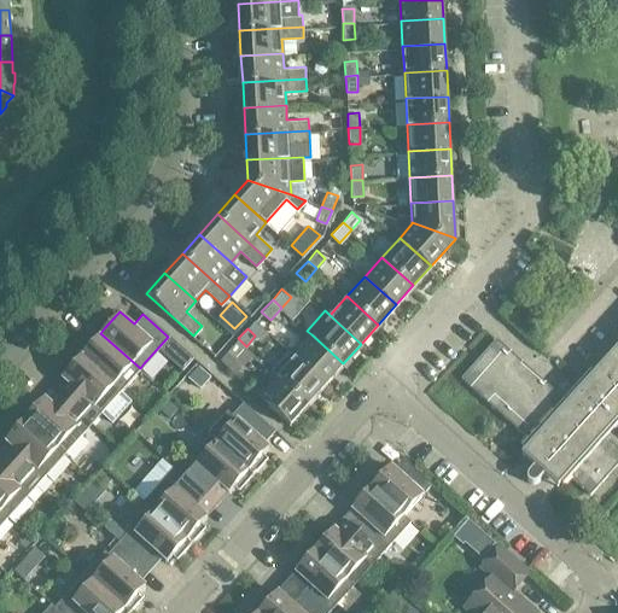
[(91,344),(81,354),(114,383),(123,373),(132,362),(139,369),(140,368),(100,333),(91,344)]
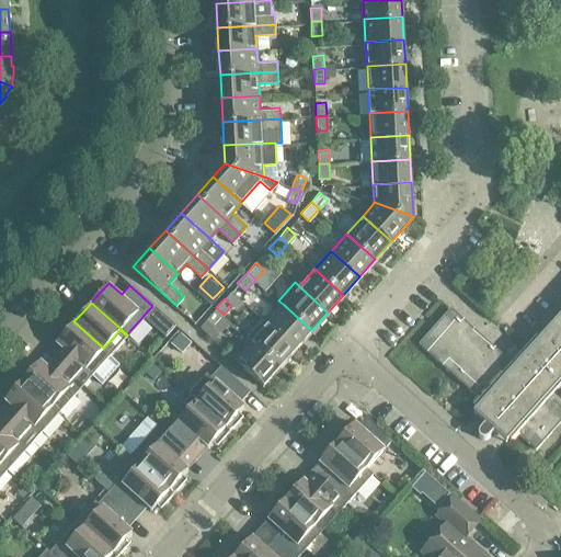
[(283,304),(267,321),(296,348),(311,330),(283,304)]
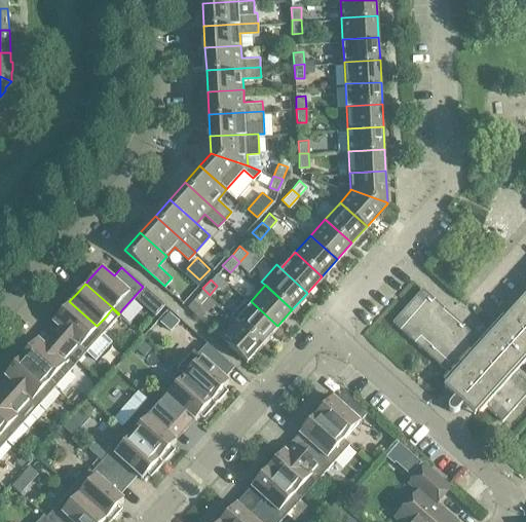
[(525,292),(483,341),(475,334),(422,287),(392,321),(455,376),(444,388),(455,400),(451,404),(449,408),(450,411),(451,413),(455,413),(456,413),(462,407),(473,416),(485,404),(502,419),(525,393),(525,379),(518,372),(525,362),(525,292)]
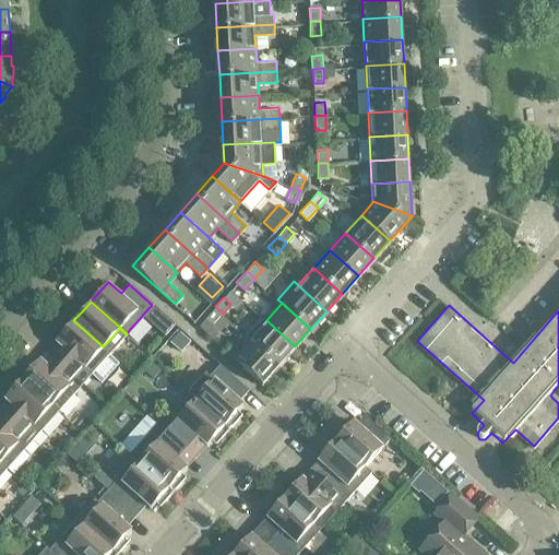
[(215,306),(205,318),(213,325),(223,314),(215,306)]
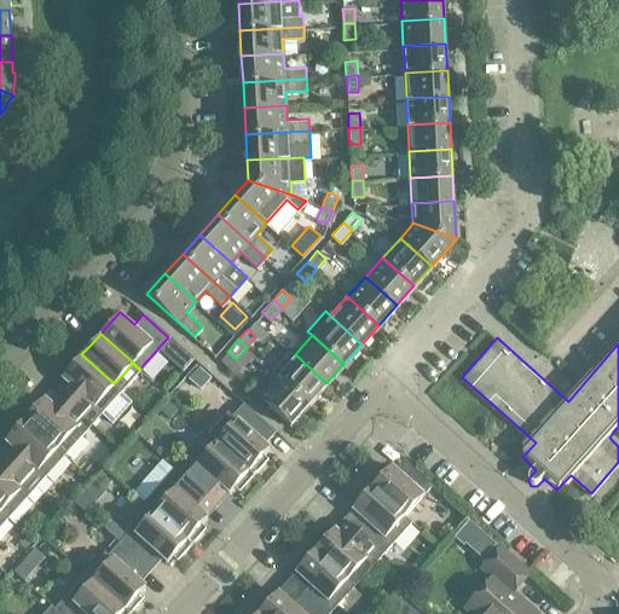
[(327,383),(295,354),(290,349),(272,370),(278,374),(310,403),(327,383)]
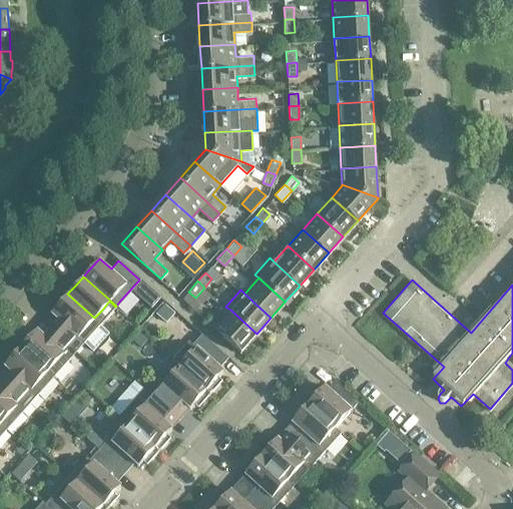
[(63,299),(51,312),(74,333),(67,341),(76,350),(96,328),(100,323),(94,318),(67,294),(63,299)]
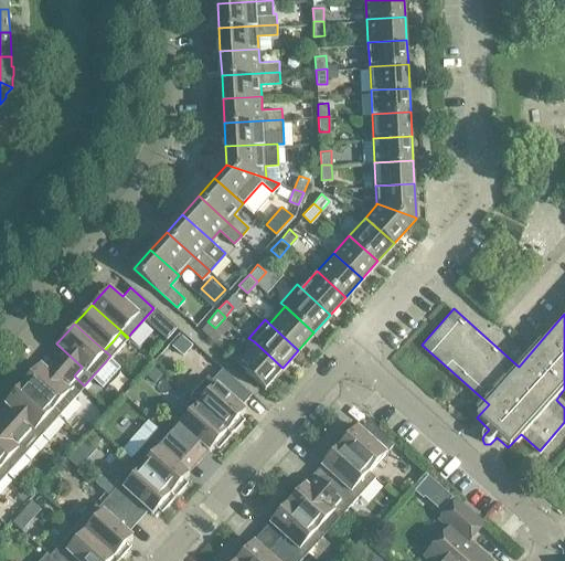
[(254,341),(236,361),(265,387),(283,368),(254,341)]
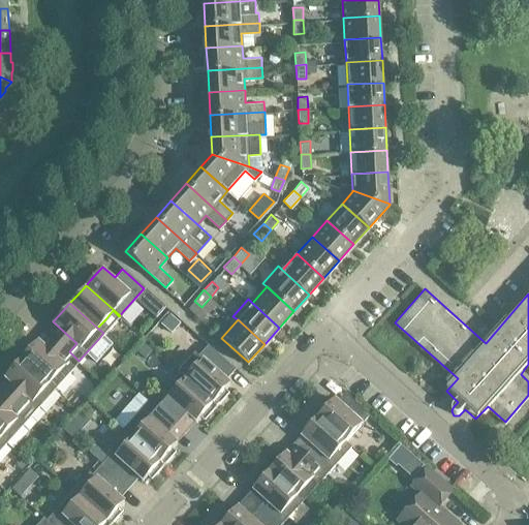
[(37,339),(21,358),(55,388),(70,370),(79,361),(69,351),(58,340),(57,341),(50,349),(37,339)]
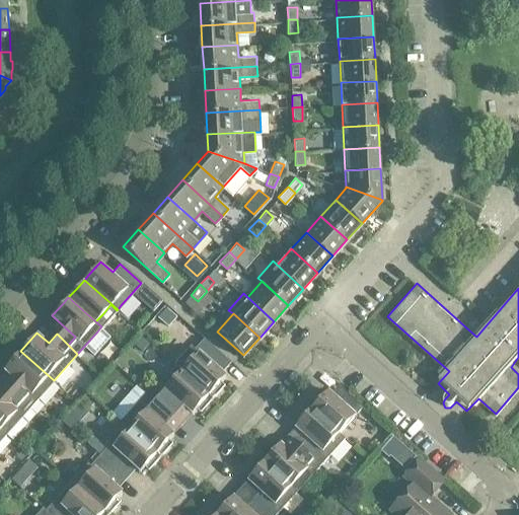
[(125,348),(133,339),(127,333),(119,342),(125,348)]
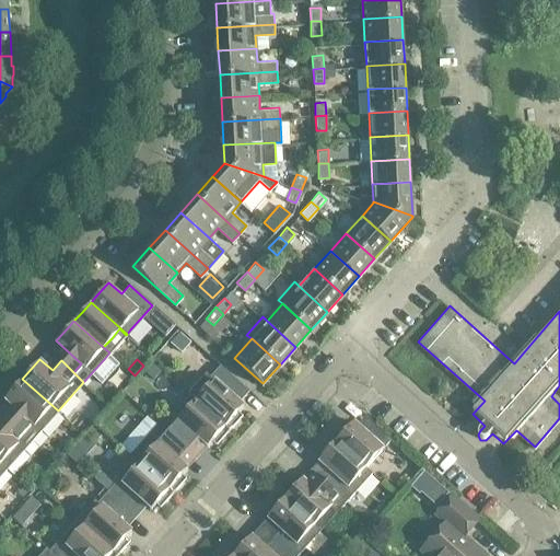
[(234,396),(244,384),(221,363),(210,374),(207,371),(188,392),(196,398),(230,429),(241,417),(236,413),(243,405),(234,396)]
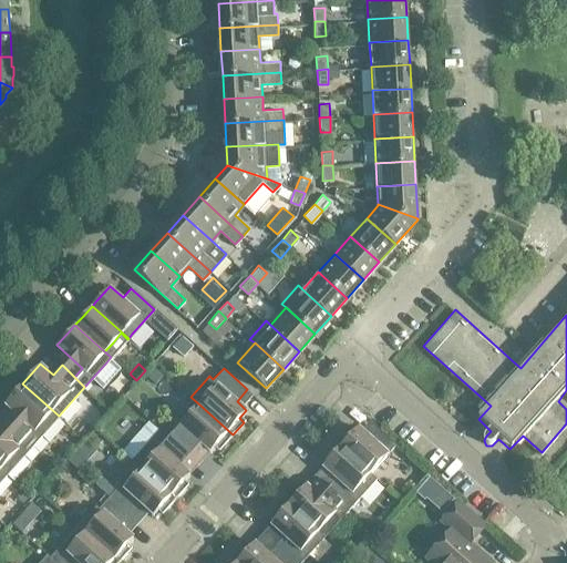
[(22,384),(4,402),(18,415),(9,423),(33,444),(59,416),(22,384)]
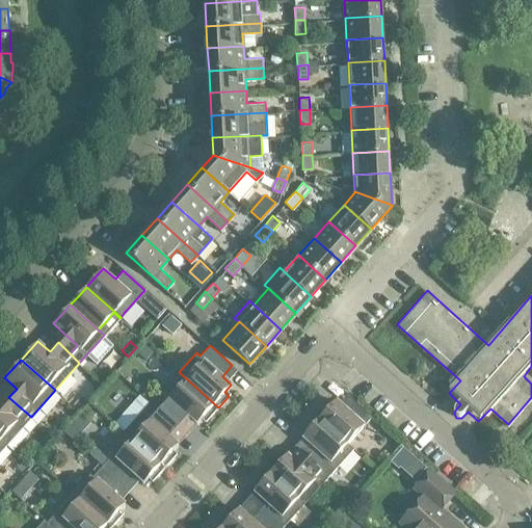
[(163,392),(154,403),(178,425),(187,415),(196,423),(204,415),(208,419),(218,407),(186,378),(169,398),(163,392)]
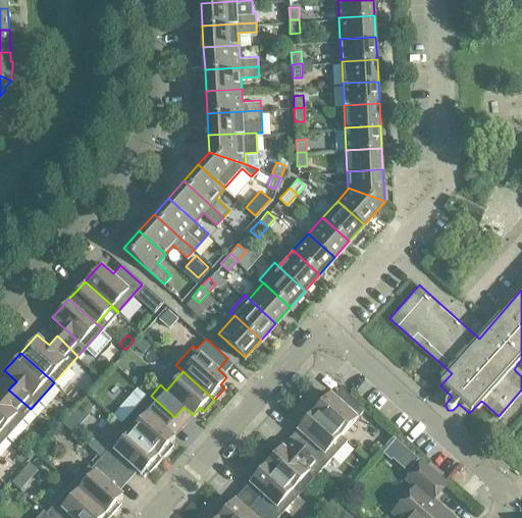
[(0,396),(0,429),(6,435),(31,409),(8,390),(1,398),(0,396)]
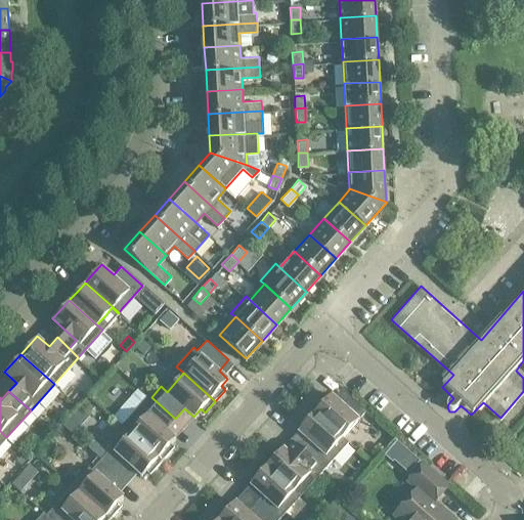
[(349,395),(342,402),(331,392),(313,412),(347,441),(348,440),(342,435),(365,409),(349,395)]
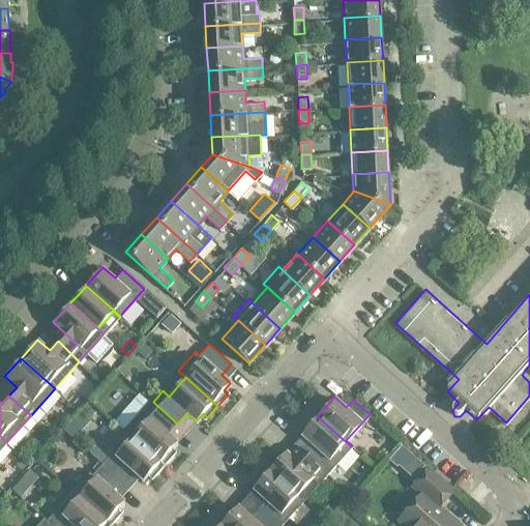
[(150,399),(123,428),(164,465),(174,454),(171,449),(177,442),(168,434),(177,424),(153,402),(150,399)]
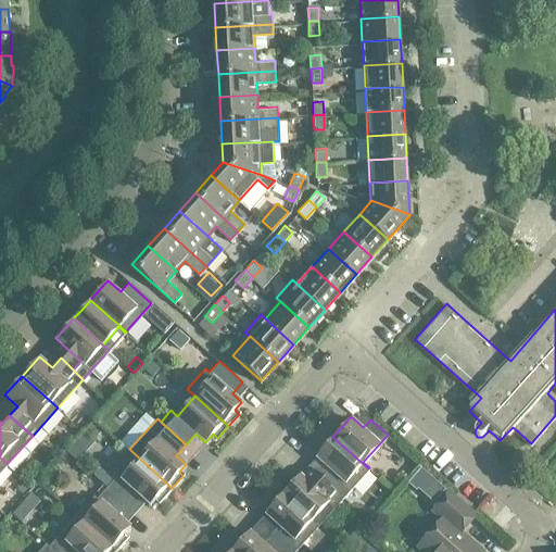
[(368,468),(332,437),(316,455),(330,467),(321,476),(321,477),(343,497),(344,496),(368,468)]
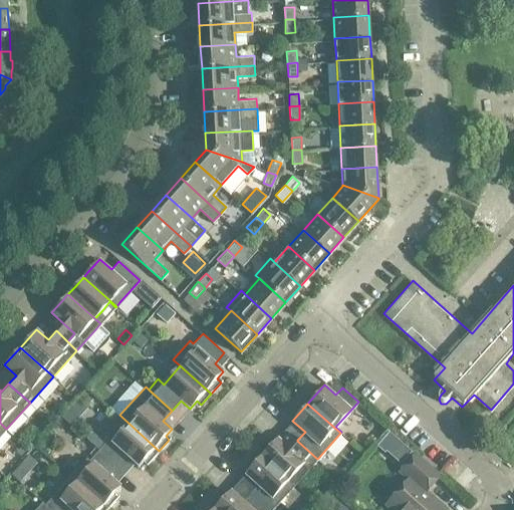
[(108,439),(99,449),(120,468),(130,458),(139,466),(146,459),(149,462),(159,451),(119,415),(118,416),(121,419),(105,437),(108,439)]
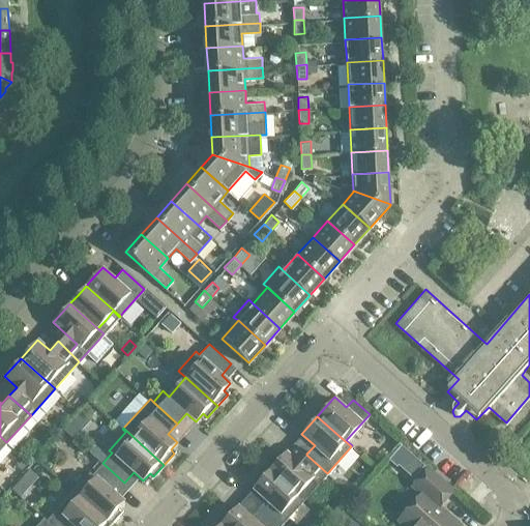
[(414,475),(425,463),(404,443),(392,456),(414,475)]
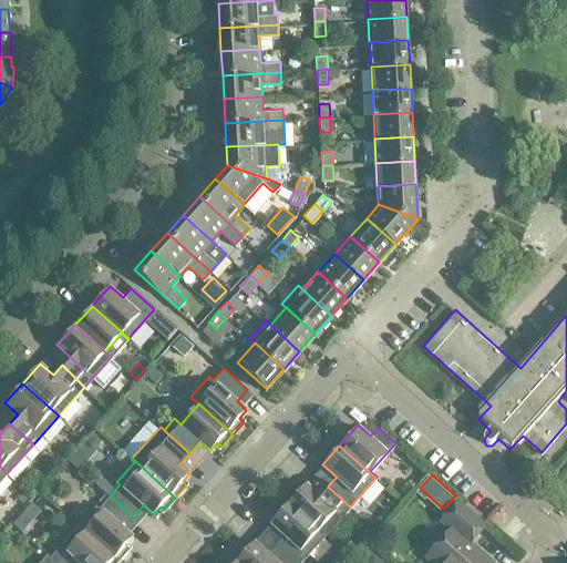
[(351,505),(328,485),(328,487),(320,494),(307,482),(288,503),(325,535),(350,507),(351,505)]
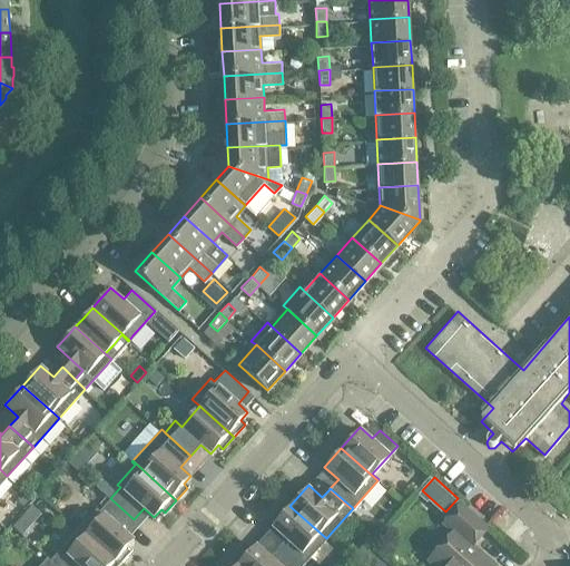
[(97,507),(79,527),(119,564),(130,552),(126,547),(134,539),(124,530),(134,519),(110,498),(100,509),(97,507)]
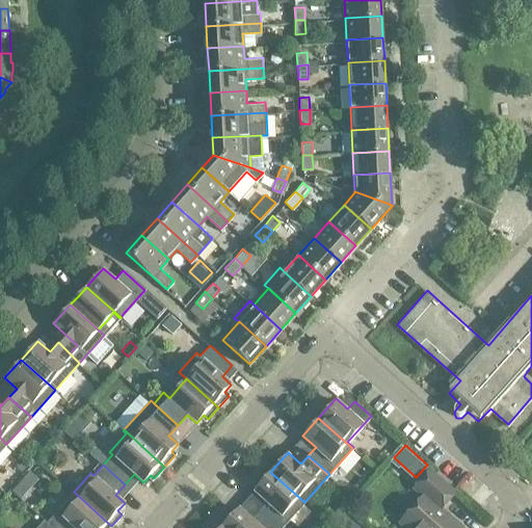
[(14,486),(22,494),(40,474),(31,467),(14,486)]
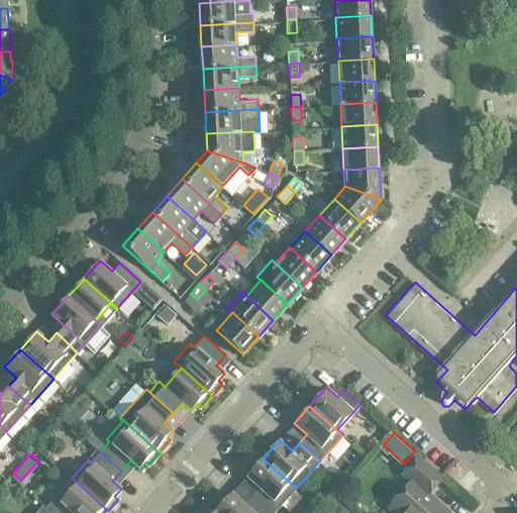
[(398,512),(447,512),(449,511),(428,493),(442,478),(418,455),(403,472),(412,480),(390,505),(398,512)]
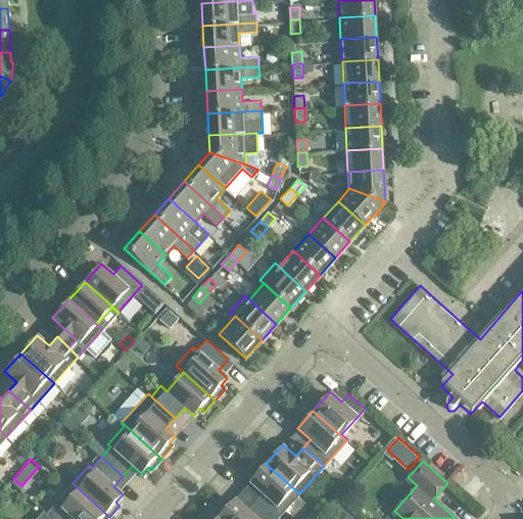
[(276,518),(299,493),(266,464),(250,481),(263,492),(254,501),(275,518),(276,518)]
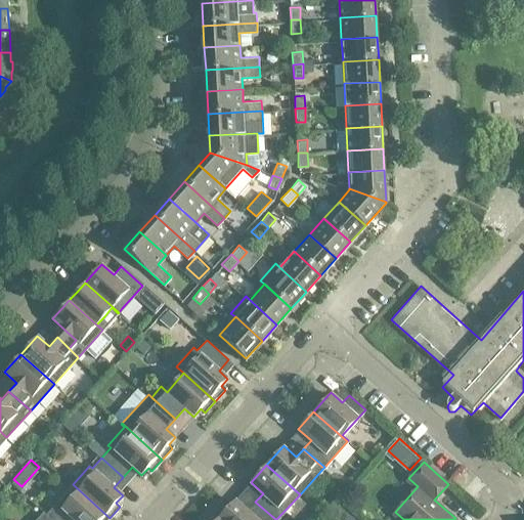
[(73,484),(46,514),(53,519),(107,519),(110,518),(73,484)]
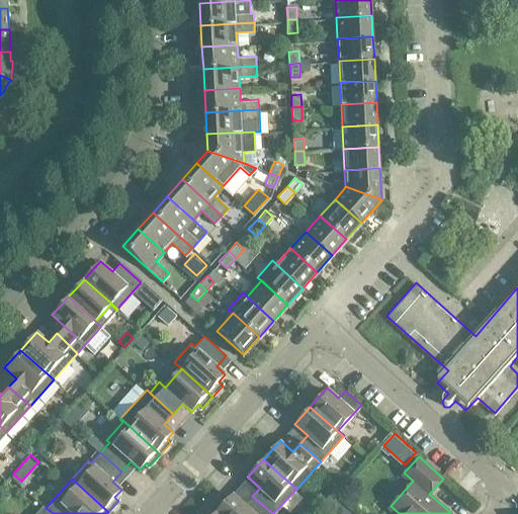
[(272,513),(252,496),(252,497),(257,502),(251,509),(233,493),(217,511),(220,513),(272,513)]
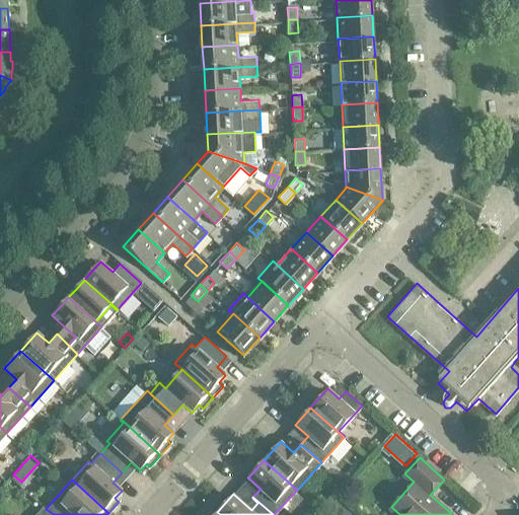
[(43,506),(34,514),(53,514),(46,509),(43,506)]
